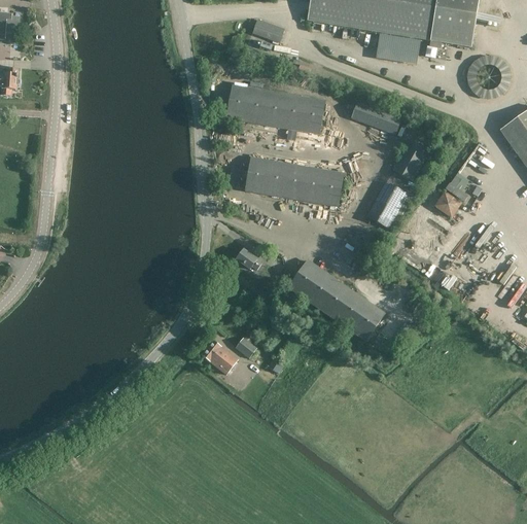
[(311,0),(308,20),(471,46),(480,0),(311,0)]
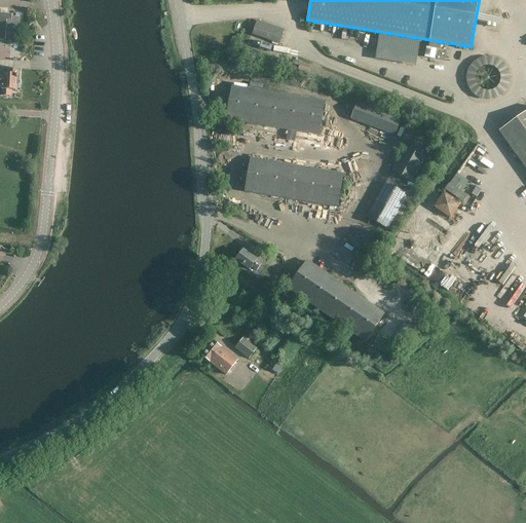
[(0,37),(6,38),(6,37),(10,37),(10,34),(17,34),(19,16),(12,15),(12,12),(7,12),(7,11),(0,10),(0,37)]
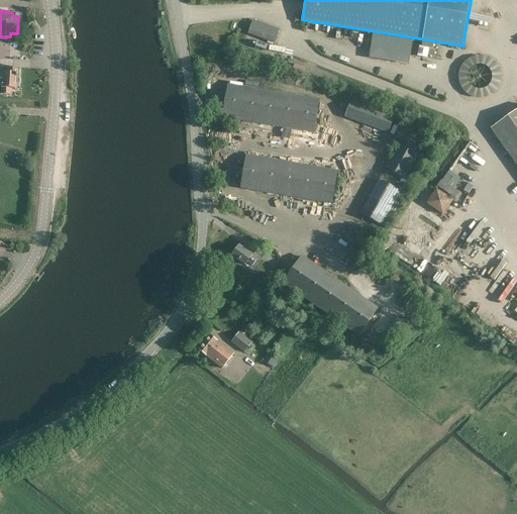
[(251,29),(278,39),(283,26),(256,16),(251,29)]
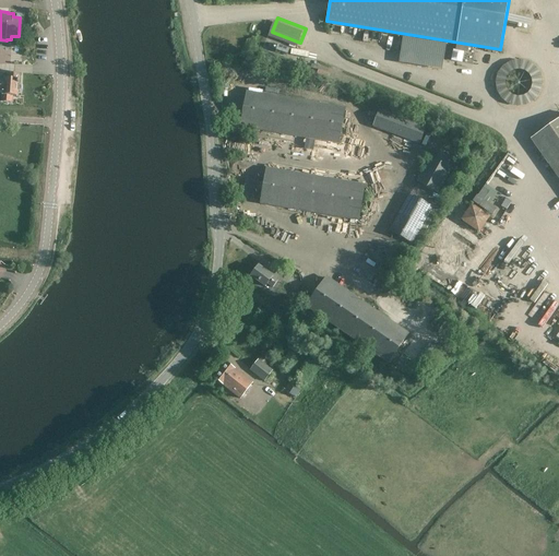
[(539,82),(539,78),(538,73),(536,69),(534,66),(530,62),(526,60),(521,59),(518,59),(512,59),(508,60),(503,62),(500,66),(498,69),(496,73),(495,78),(494,81),(494,85),(496,90),(497,94),(500,97),(502,99),(507,102),(510,104),(515,105),(520,105),(524,104),(527,102),(532,98),(535,96),(537,92),(539,86),(539,82)]
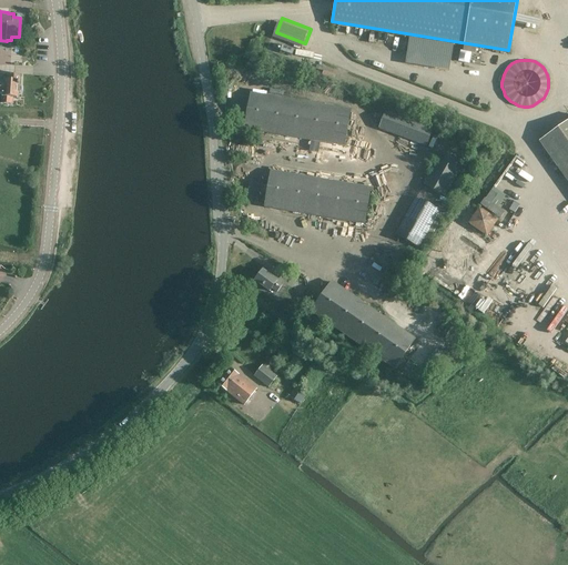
[(0,79),(0,92),(2,92),(2,101),(11,101),(12,96),(18,96),(19,74),(9,73),(9,78),(6,78),(6,80),(0,79)]
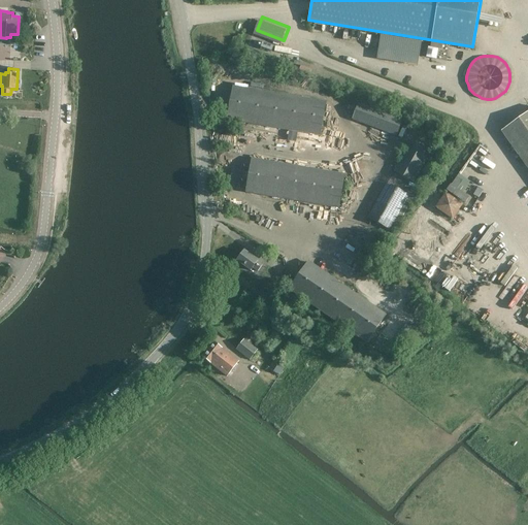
[(321,132),(326,101),(233,85),(227,117),(321,132)]
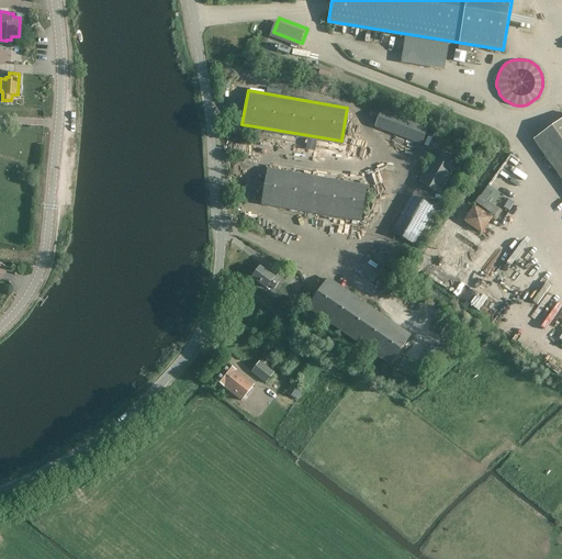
[(374,124),(422,143),(429,124),(381,107),(374,124)]
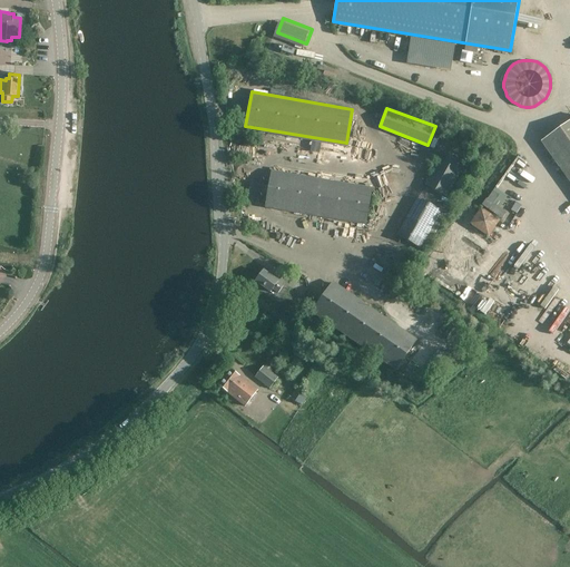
[(569,120),(543,139),(569,178),(569,120)]
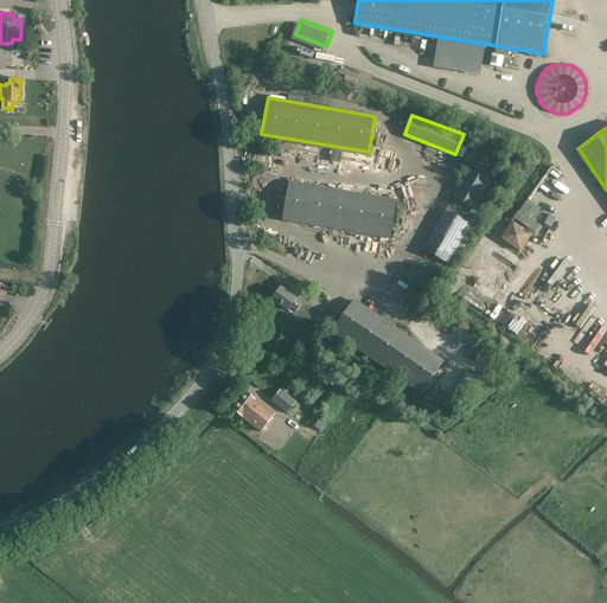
[(452,194),(475,207),(494,173),(471,159),(452,194)]
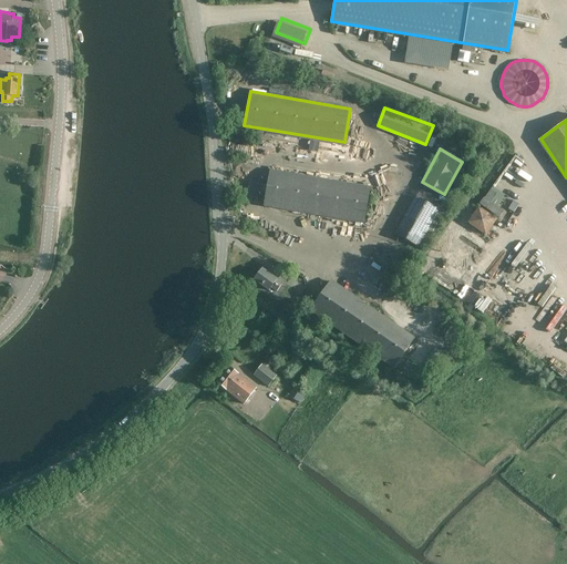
[(364,219),(370,186),(270,168),(265,203),(364,219)]
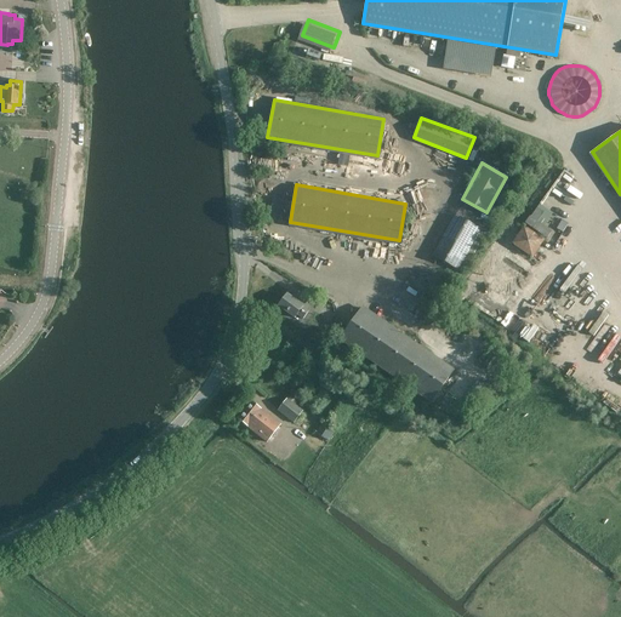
[(558,209),(562,204),(541,189),(537,194),(558,209)]
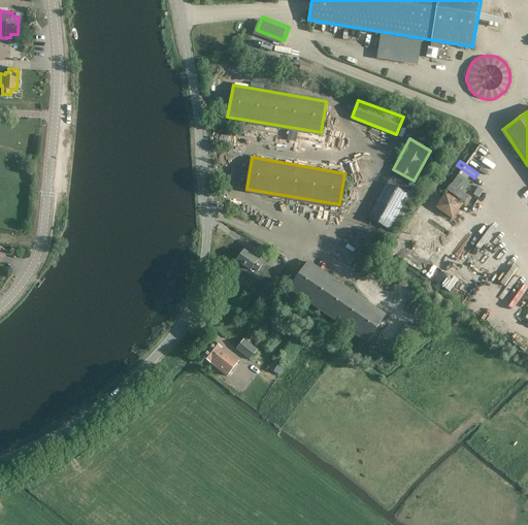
[(366,216),(389,227),(408,193),(387,181),(366,216)]
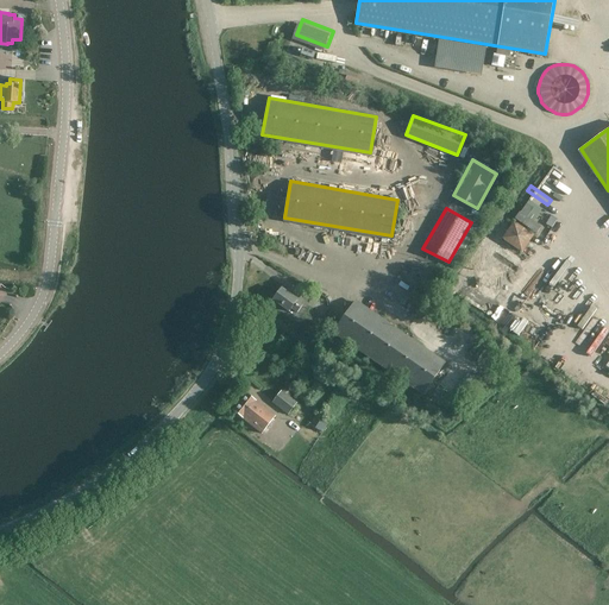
[(520,209),(515,215),(535,231),(540,224),(520,209)]
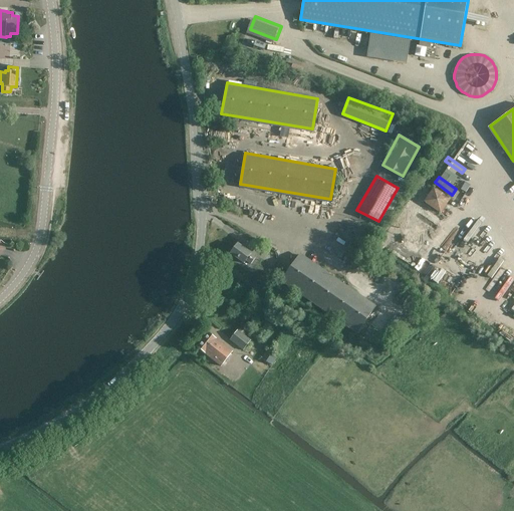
[(442,210),(452,195),(434,184),(424,199),(442,210)]
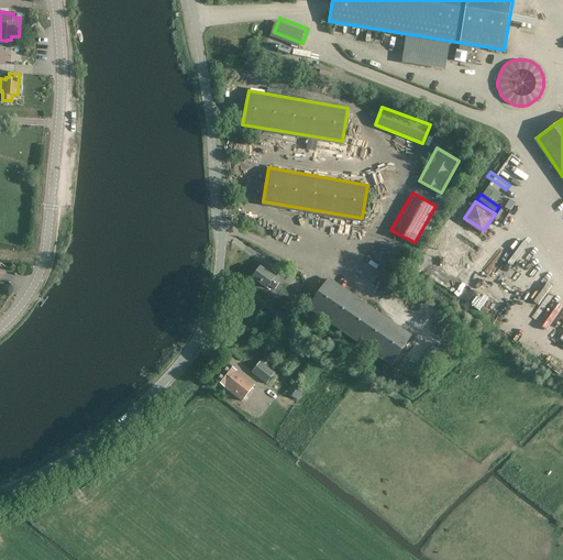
[(461,263),(481,232),(459,218),(438,249),(461,263)]
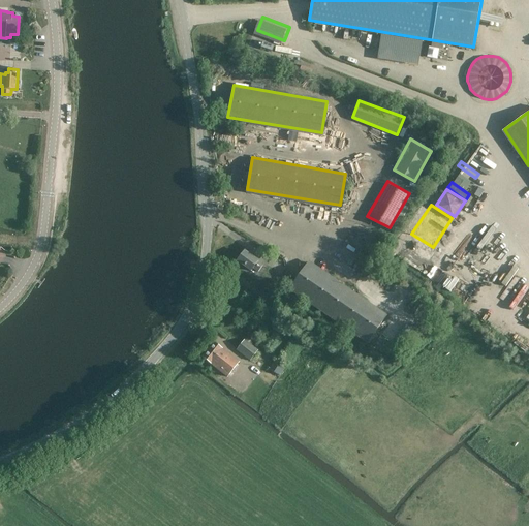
[(259,259),(258,259),(244,249),(237,258),(252,269),(253,267),(258,270),(263,263),(259,259)]
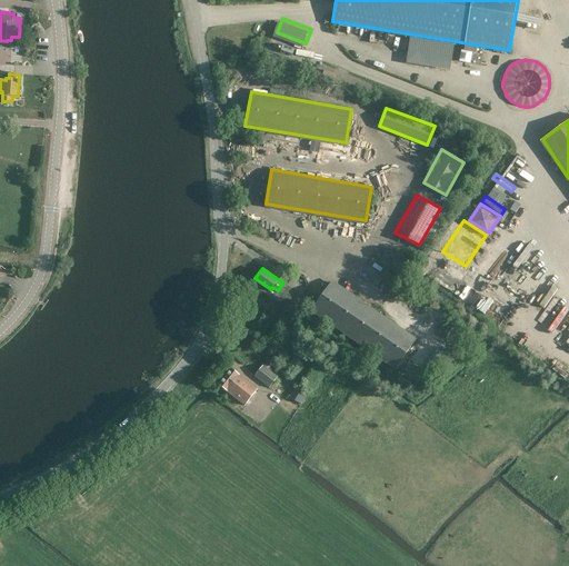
[(310,309),(395,367),(417,337),(332,279),(310,309)]
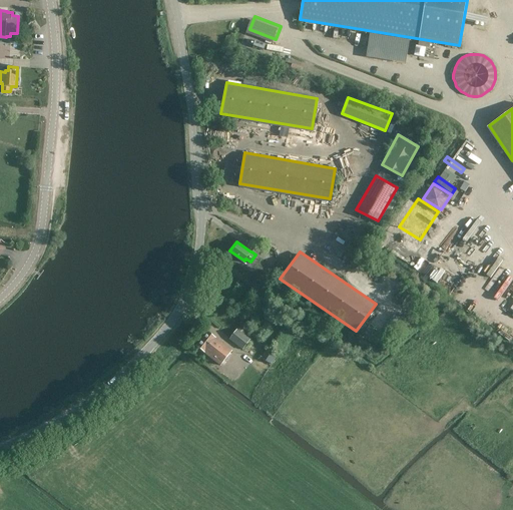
[(241,322),(237,327),(228,337),(242,348),(250,338),(245,334),(247,331),(250,333),(252,330),(241,322)]
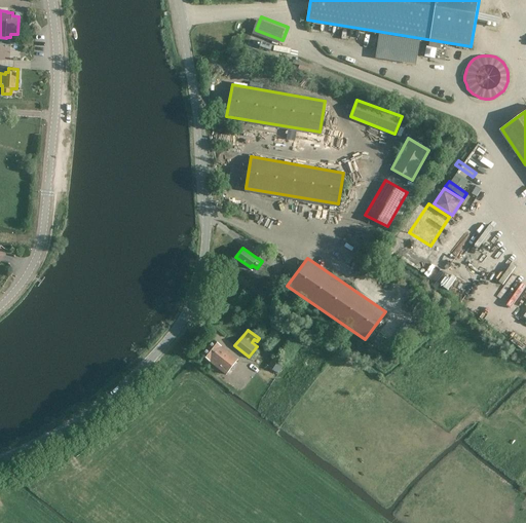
[(226,373),(238,358),(213,338),(201,352),(226,373)]
